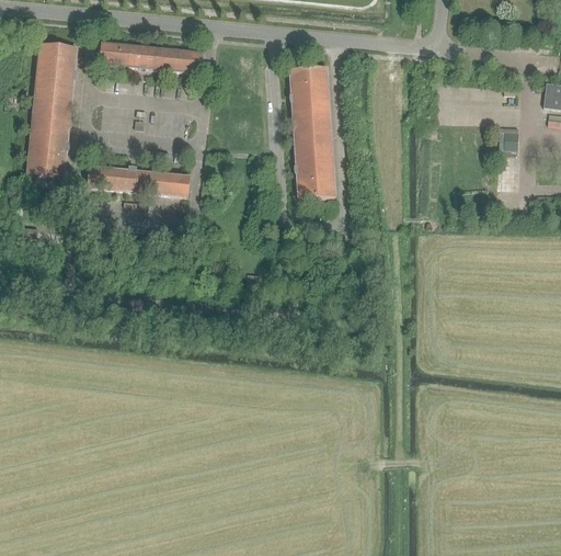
[(101,42),(100,53),(99,63),(198,72),(201,52),(101,42)]
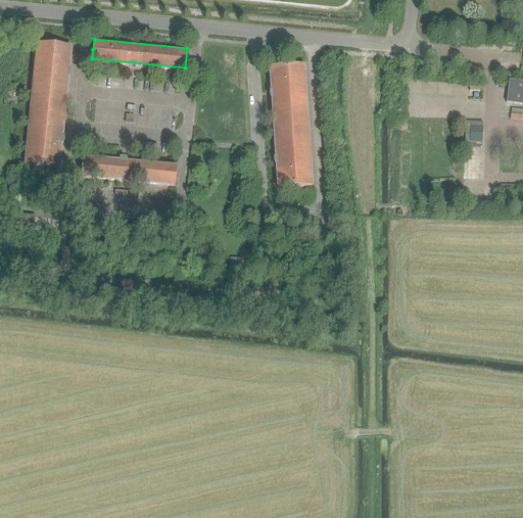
[(59,162),(68,73),(72,43),(37,40),(25,159),(59,162)]
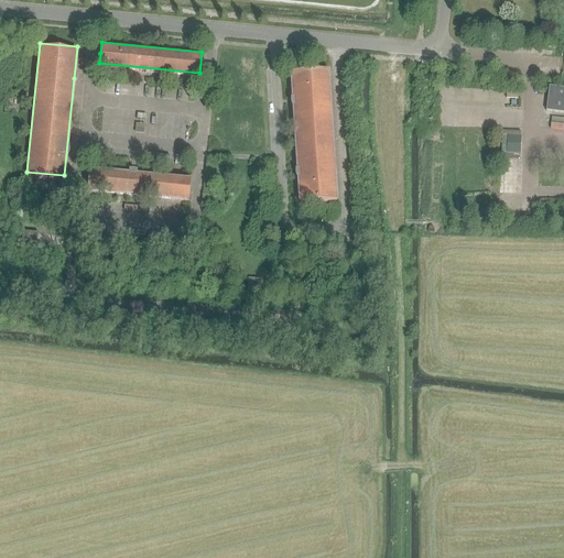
[(336,195),(328,66),(291,68),(292,95),(291,95),(291,100),(292,100),(296,166),(295,166),(296,172),(297,172),(299,198),(336,195)]
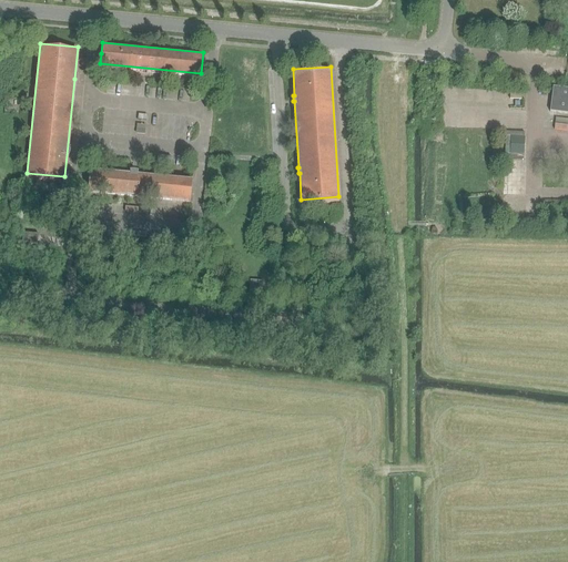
[(567,83),(564,83),(553,82),(549,106),(567,108),(567,83)]
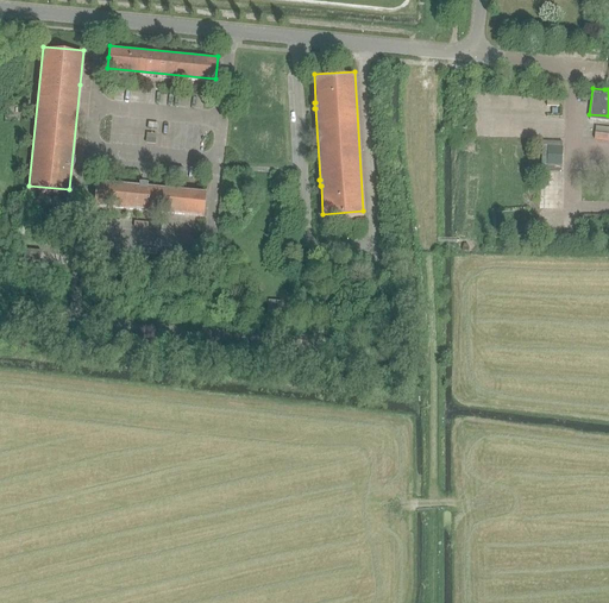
[(94,201),(199,212),(202,212),(205,189),(146,183),(96,178),(94,201)]
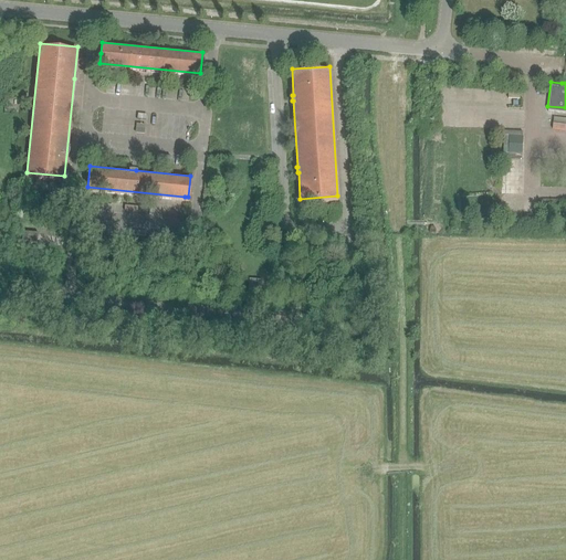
[(21,236),(37,239),(38,229),(22,226),(21,236)]
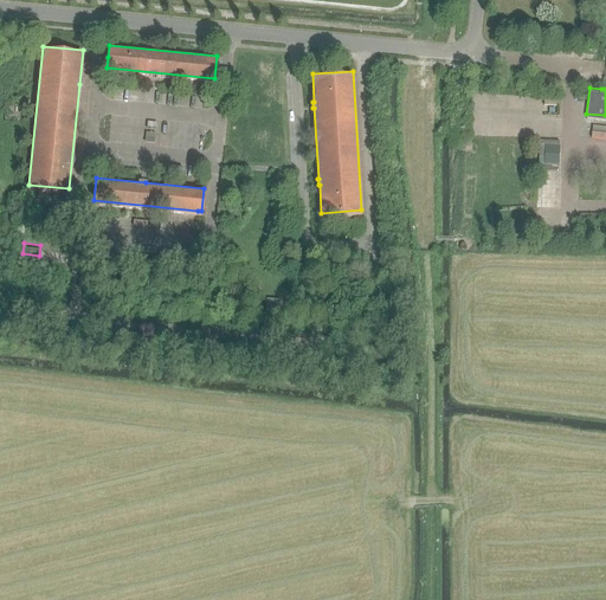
[(266,294),(265,313),(278,314),(281,295),(266,294)]
